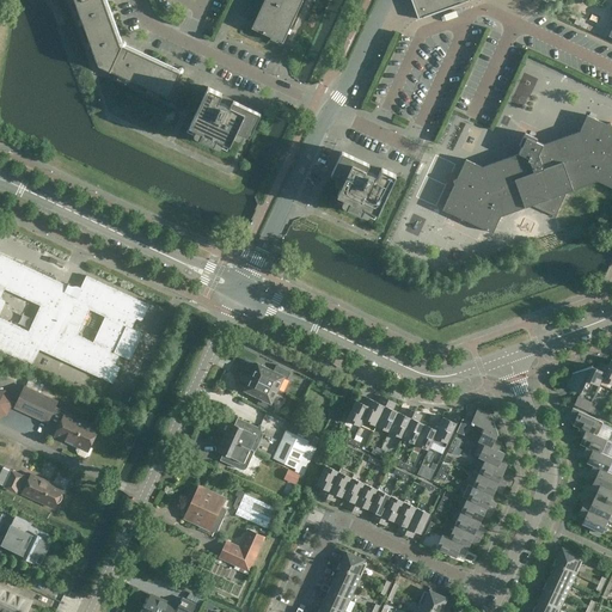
[(74,0),(79,12),(75,14),(79,25),(84,24),(90,42),(86,43),(90,55),(95,54),(98,66),(118,75),(117,79),(128,84),(130,80),(148,89),(146,92),(157,98),(159,93),(167,98),(169,98),(181,71),(123,43),(106,0),(74,0)]
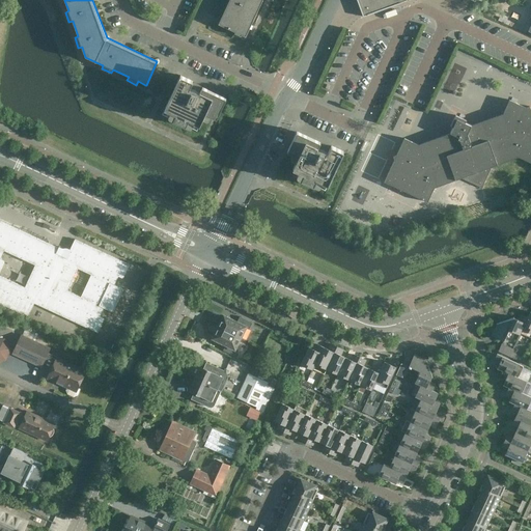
[(229,0),(219,24),(235,32),(234,33),(241,36),(242,35),(246,37),(262,0),(229,0)]
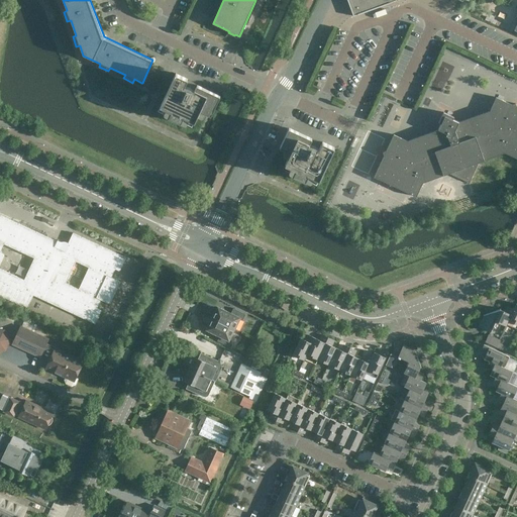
[(347,0),(349,5),(350,4),(353,14),(352,14),(353,16),(398,0),(347,0)]
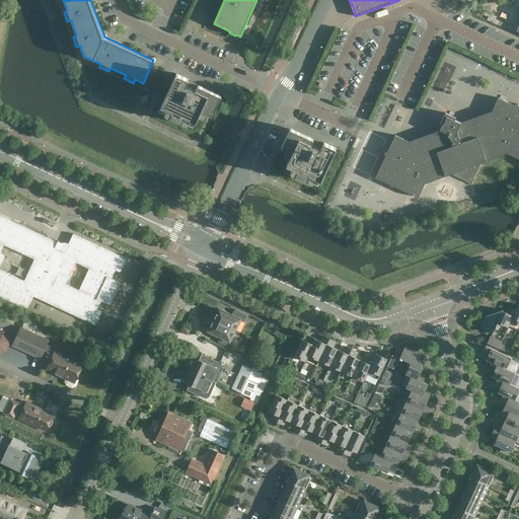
[(518,0),(462,0),(464,1),(463,0),(518,0),(518,23),(516,30),(518,31),(518,0)]
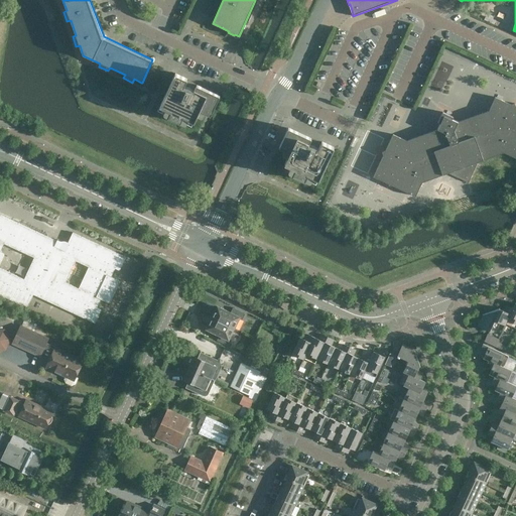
[(175,74),(160,106),(171,111),(168,117),(180,122),(183,117),(195,122),(200,110),(211,115),(221,94),(195,83),(192,86),(189,84),(186,82),(187,79),(175,74)]
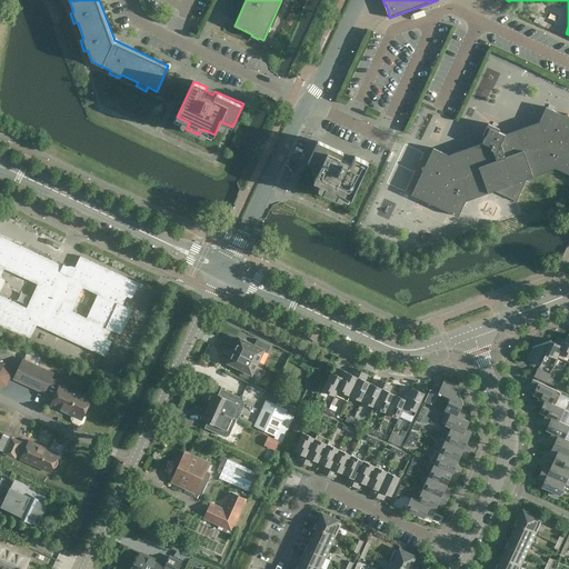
[(466,201),(471,199),(493,191),(517,201),(527,179),(556,168),(568,175),(568,117),(568,118),(568,115),(563,116),(546,107),(539,122),(499,137),(497,136),(500,129),(488,123),(482,135),(489,138),(488,141),(449,156),(433,148),(425,166),(421,168),(422,171),(411,195),(426,201),(425,203),(432,207),(432,205),(458,217),(466,201)]
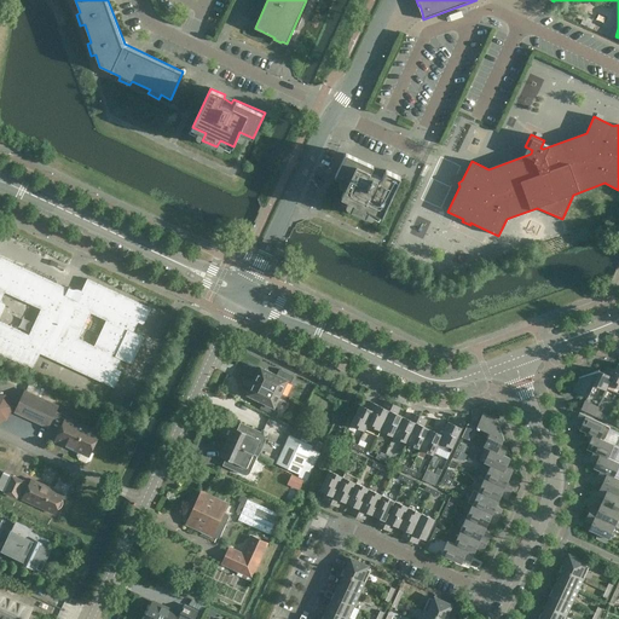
[(369,209),(382,215),(400,177),(386,169),(385,174),(380,172),(375,171),(377,166),(347,151),(335,177),(348,183),(341,197),(354,203),(351,209),(366,217),(369,209)]
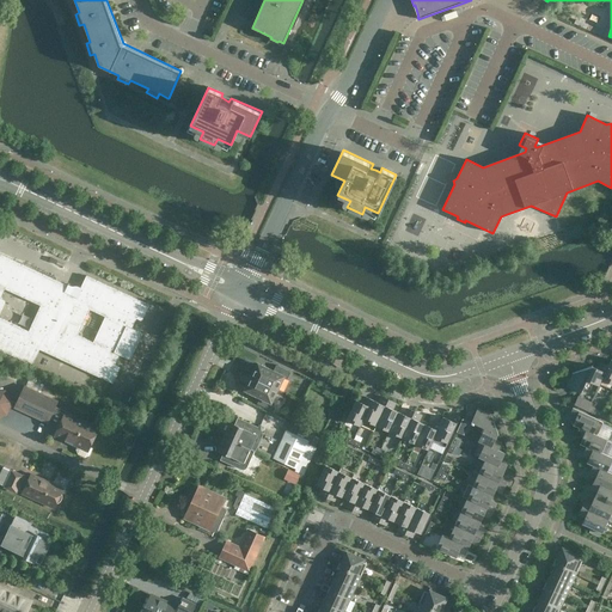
[(141,320),(150,305),(86,275),(77,297),(67,292),(69,287),(0,254),(0,349),(32,365),(40,349),(112,383),(120,367),(115,365),(120,355),(130,360),(142,334),(132,329),(136,318),(141,320)]
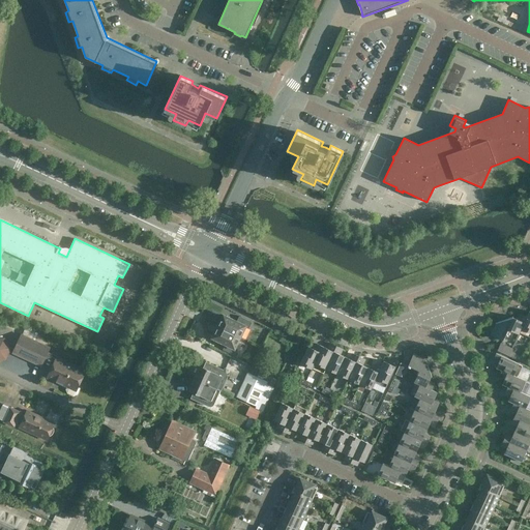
[(529,312),(527,317),(520,332),(529,336),(529,312)]
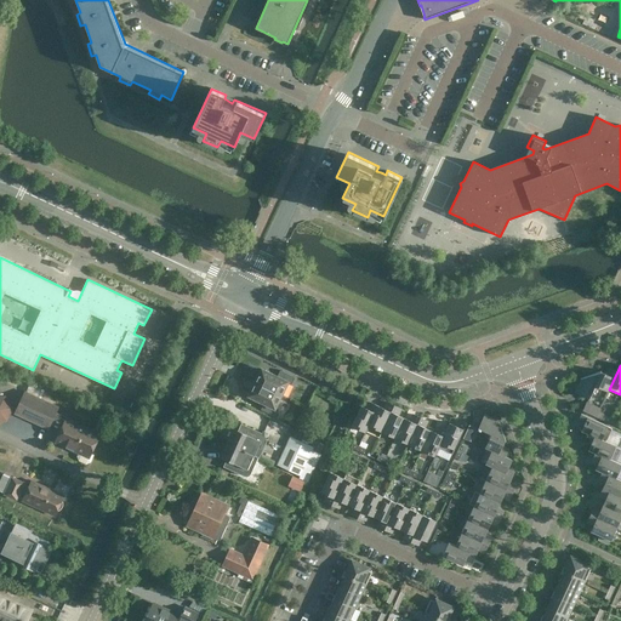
[(617,371),(609,368),(607,375),(600,372),(602,371),(600,371),(580,379),(581,379),(581,380),(575,392),(590,399),(591,397),(590,396),(596,385),(609,392),(609,389),(617,371)]
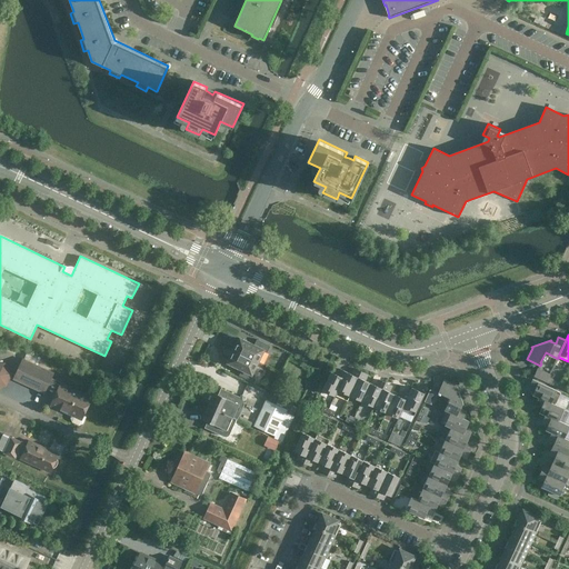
[(267,352),(270,346),(257,339),(253,346),(240,338),(235,350),(232,349),(258,362),(263,350),(267,352)]
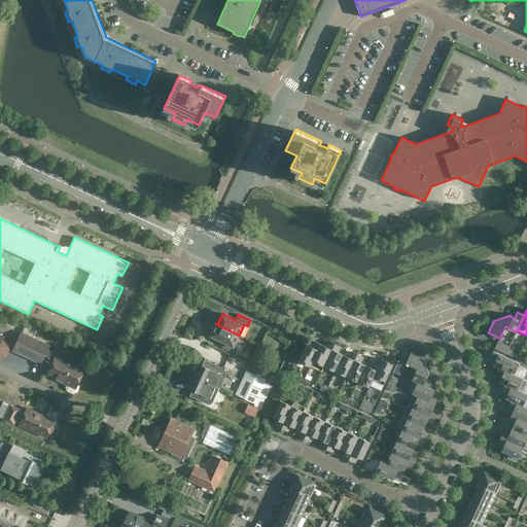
[(233,346),(239,336),(215,323),(215,324),(216,325),(211,336),(224,342),(221,348),(233,353),(236,347),(233,346)]
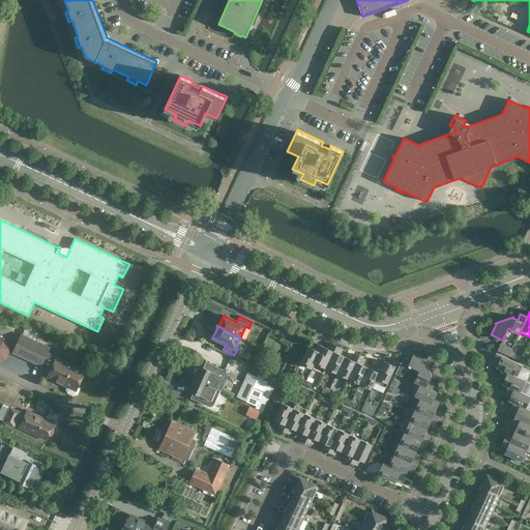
[(58,382),(67,386),(64,392),(76,398),(81,388),(78,387),(85,371),(57,357),(56,359),(52,356),(53,354),(48,352),(50,347),(22,334),(12,353),(40,366),(41,365),(51,370),(49,376),(55,379),(55,377),(60,379),(58,382)]
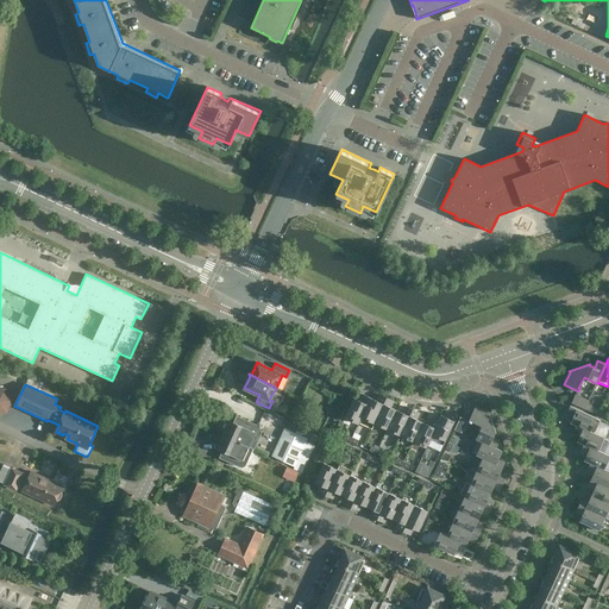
[(0,413),(7,413),(13,400),(5,389),(0,388),(0,413)]
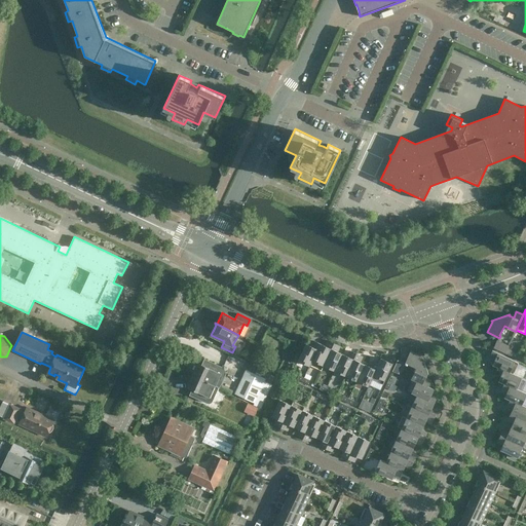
[(312,361),(320,343),(314,341),(312,342),(310,347),(308,346),(309,345),(306,344),(298,361),(310,366),(312,361)]
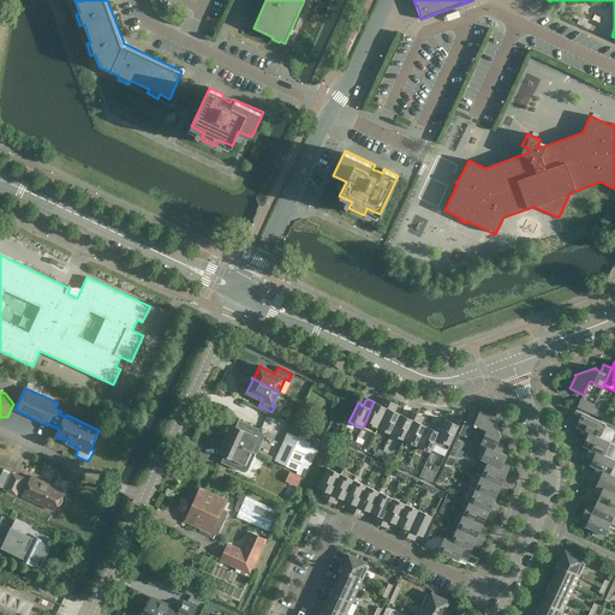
[(378,428),(390,401),(384,399),(382,400),(380,405),(377,405),(377,404),(374,401),(365,422),(378,428)]
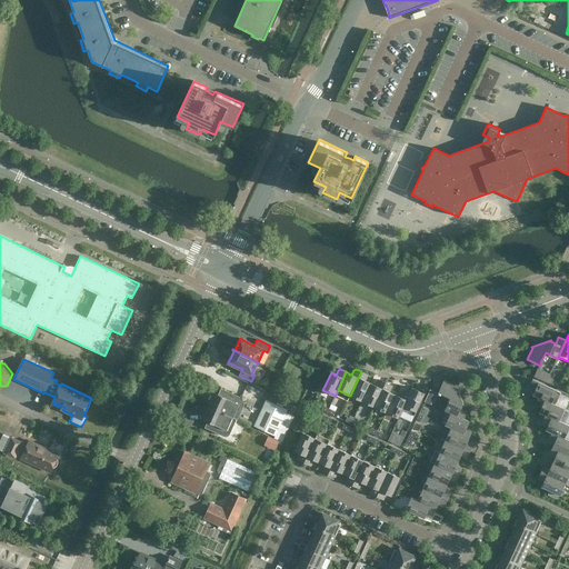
[(535,376),(547,382),(550,375),(538,369),(535,376)]
